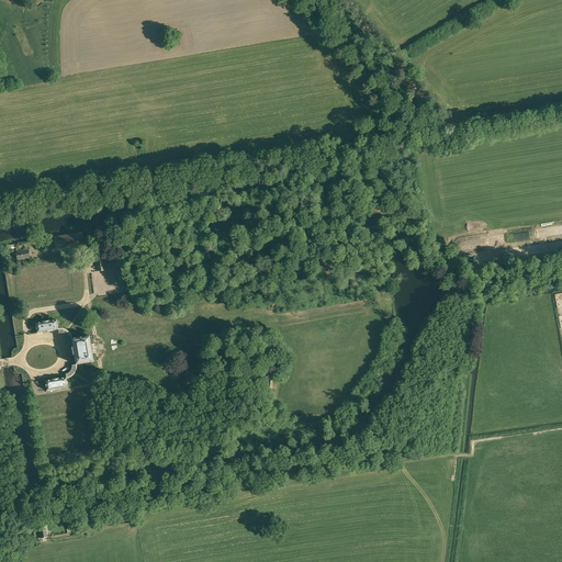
[(54,237),(56,247),(83,243),(81,233),(54,237)]
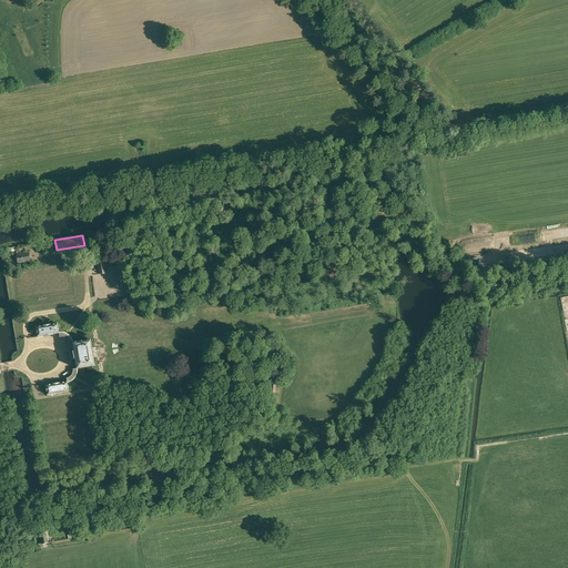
[(16,252),(18,264),(22,263),(30,262),(28,252),(22,253),(21,251),(16,252)]
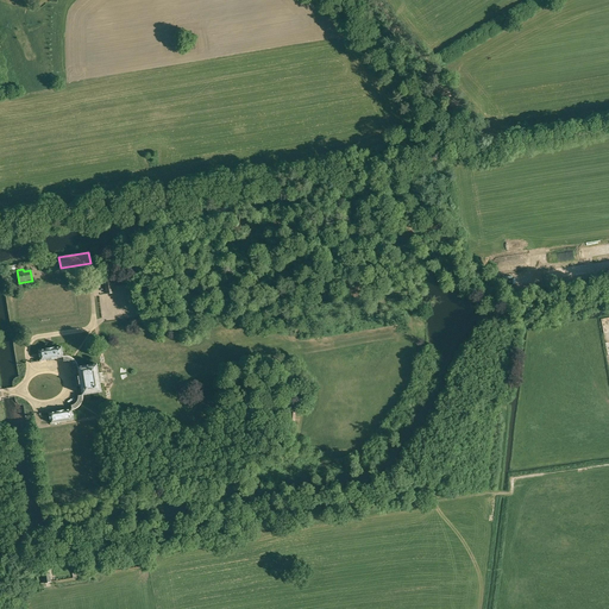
[(102,275),(106,294),(113,293),(111,274),(102,275)]
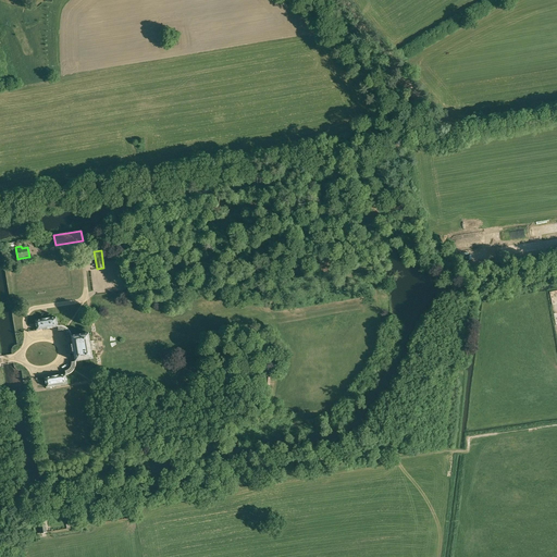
[(35,321),(37,330),(58,326),(56,317),(35,321)]
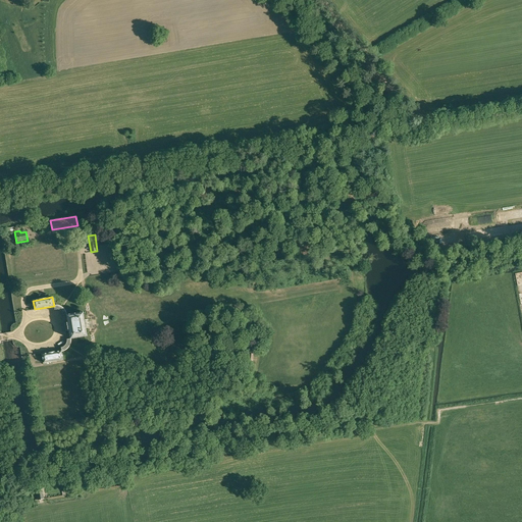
[(57,306),(54,306),(54,310),(58,311),(60,312),(61,313),(62,315),(62,316),(66,316),(66,315),(66,312),(64,310),(63,309),(61,307),(59,306),(57,306)]
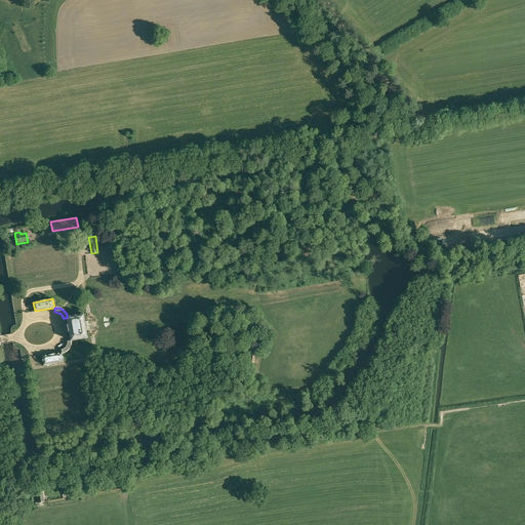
[(67,318),(71,340),(87,337),(83,314),(67,317),(67,318)]
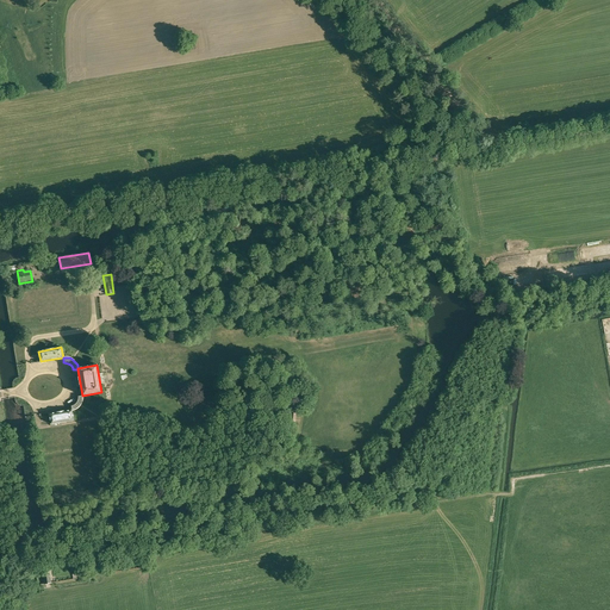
[(82,399),(82,396),(78,396),(78,399),(78,403),(76,404),(74,406),(70,408),(72,410),(72,411),(74,411),(76,410),(80,408),(81,405),(82,403),(82,399)]
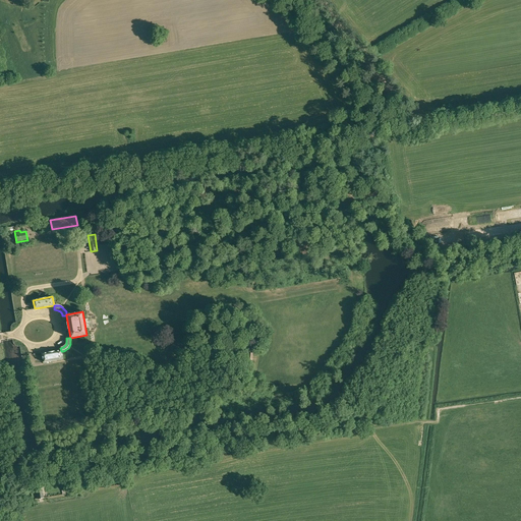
[(42,353),(44,362),(63,359),(61,351),(61,350),(42,353)]
